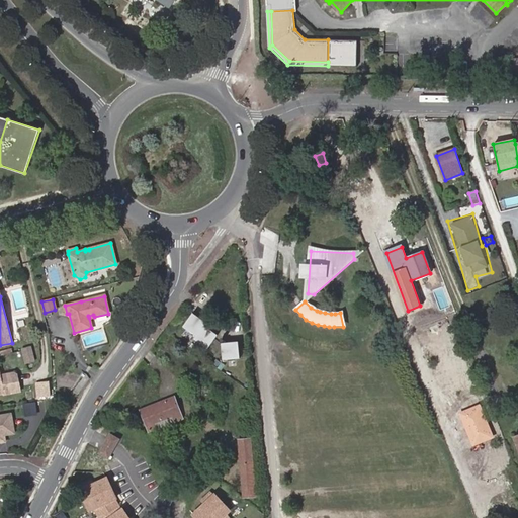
[(219,335),(205,326),(207,323),(194,313),(184,327),(197,336),(195,339),(208,349),(219,335)]
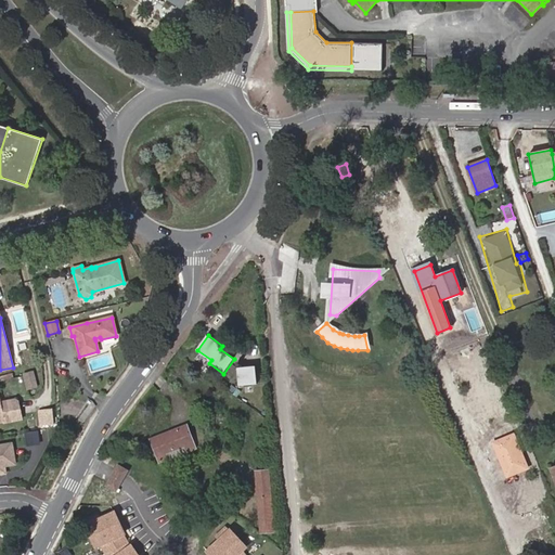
[(257,384),(256,366),(237,368),(239,386),(257,384)]
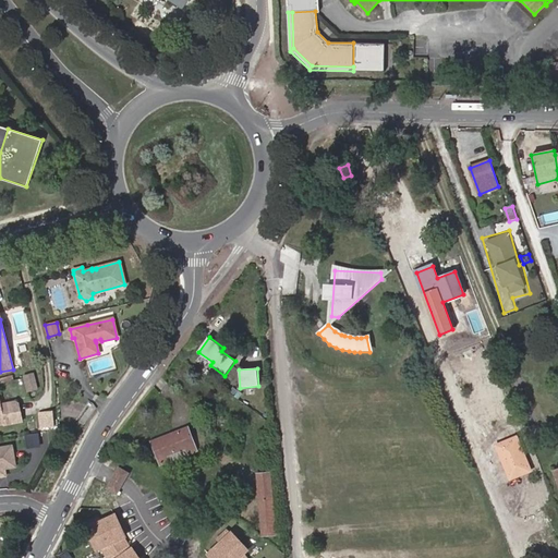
[(26,374),(31,390),(43,387),(37,371),(26,374)]
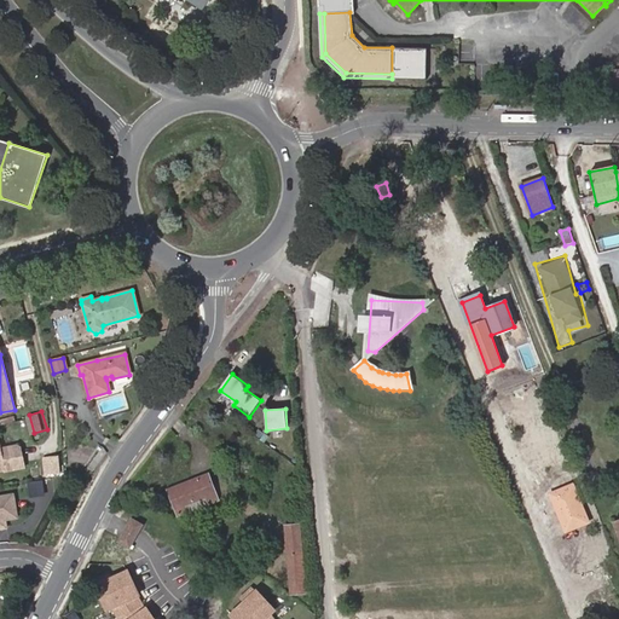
[(24,468),(22,449),(17,446),(0,450),(0,446),(0,470),(5,470),(5,472),(24,468)]
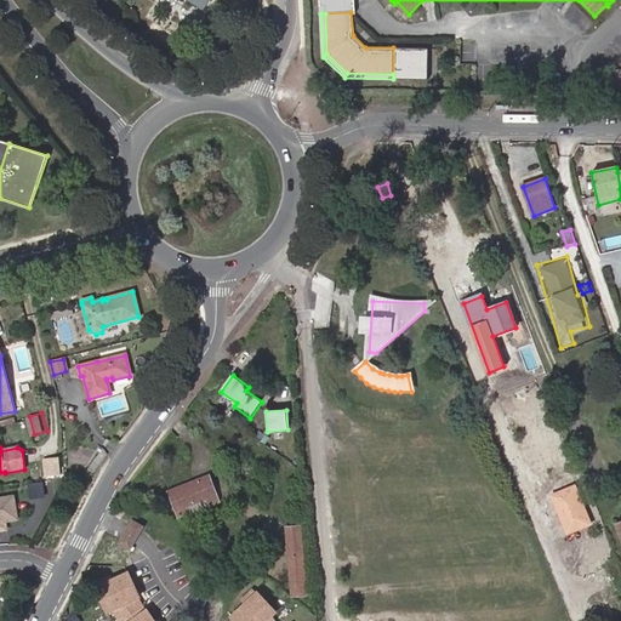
[(61,478),(60,461),(45,462),(46,479),(61,478)]
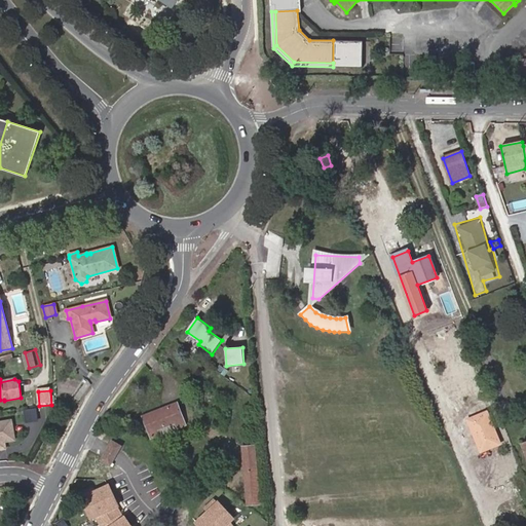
[(183,424),(176,404),(145,416),(152,437),(183,424)]
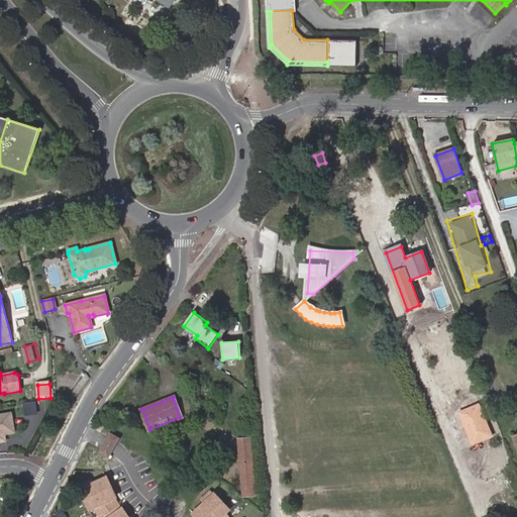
[(0,443),(5,443),(4,436),(14,434),(11,415),(0,416),(0,443)]
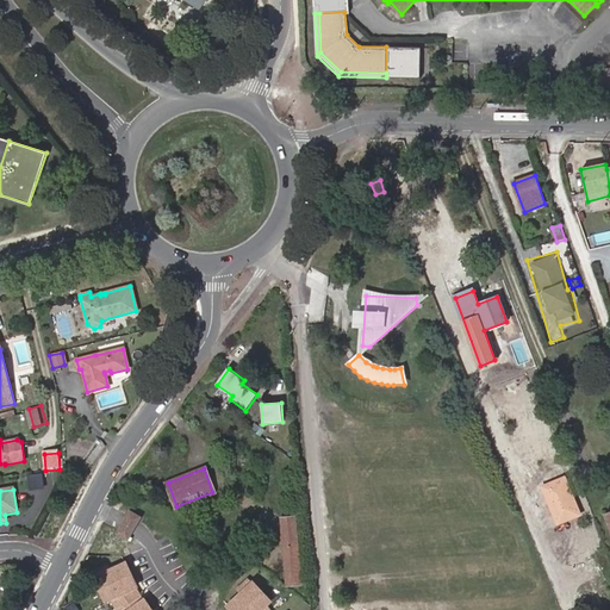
[(139,518),(130,512),(128,516),(137,522),(139,518)]
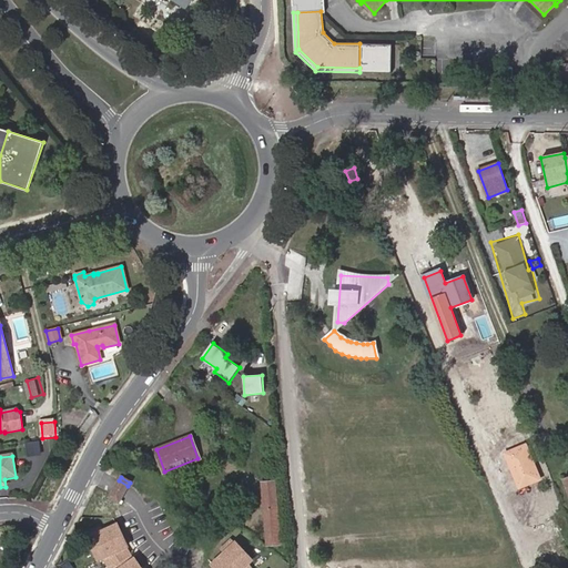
[(128,486),(119,480),(111,494),(121,498),(128,486)]
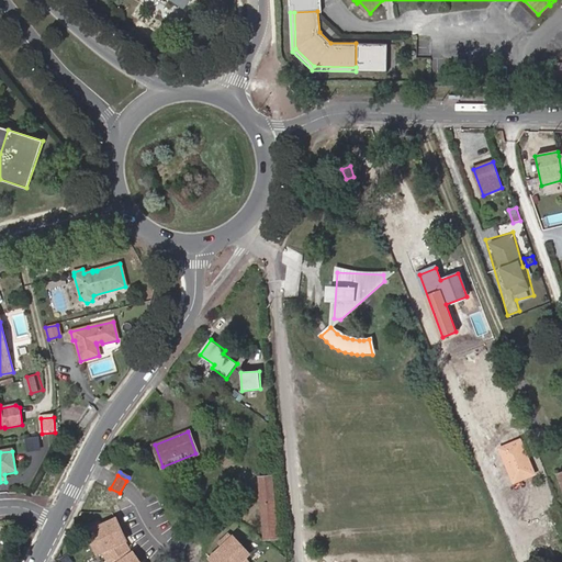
[(278,538),(272,476),(259,478),(263,539),(278,538)]
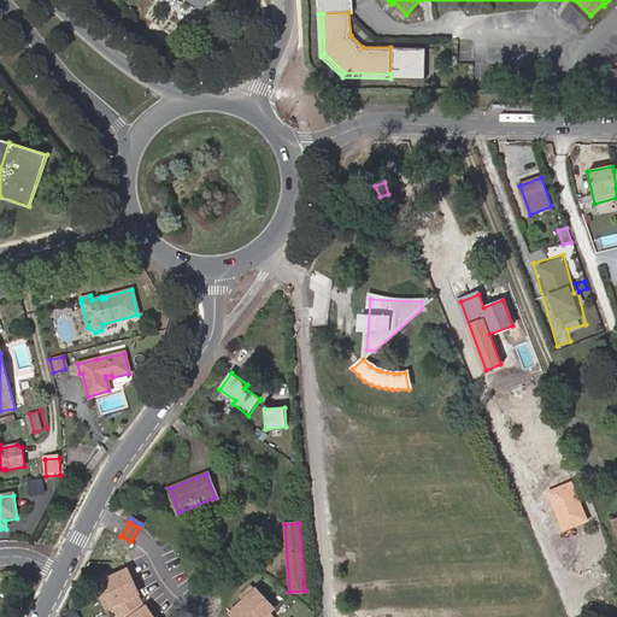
[(131,541),(121,536),(118,540),(129,546),(131,541)]
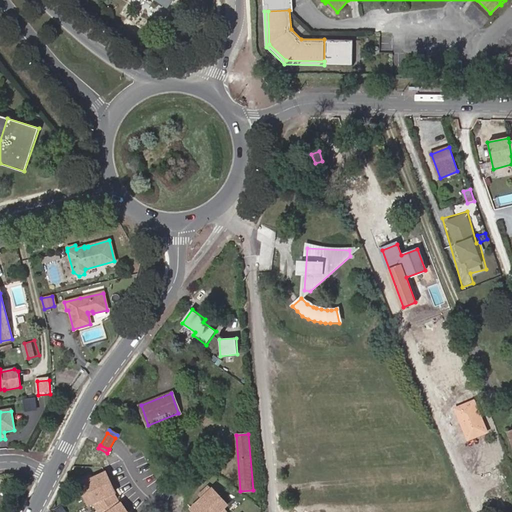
[(89,481),(81,485),(90,504),(93,502),(99,500),(112,494),(115,492),(106,474),(92,480),(89,481)]
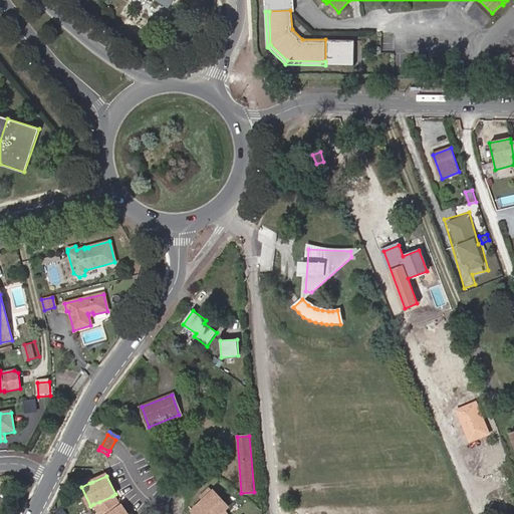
[(81,487),(89,483),(87,479),(79,483),(81,487)]
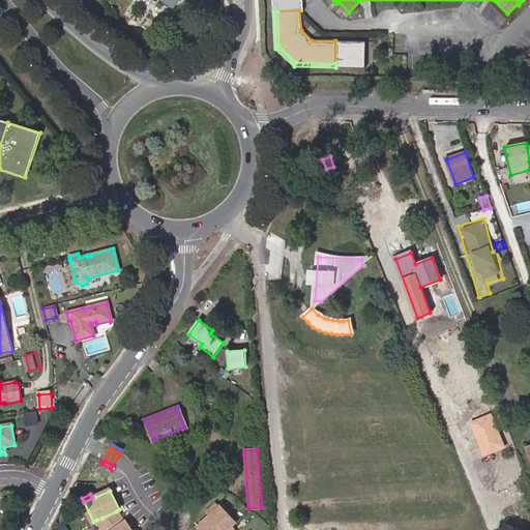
[(209,514),(198,526),(201,529),(224,529),(226,529),(230,524),(233,521),(218,505),(214,502),(208,508),(211,512),(209,514)]
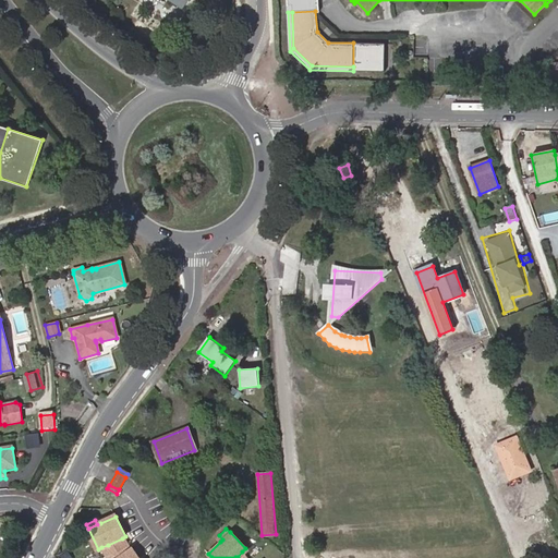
[(111,550),(106,554),(108,557),(110,557),(114,556),(117,557),(121,557),(131,552),(126,545),(122,538),(108,545),(111,550)]
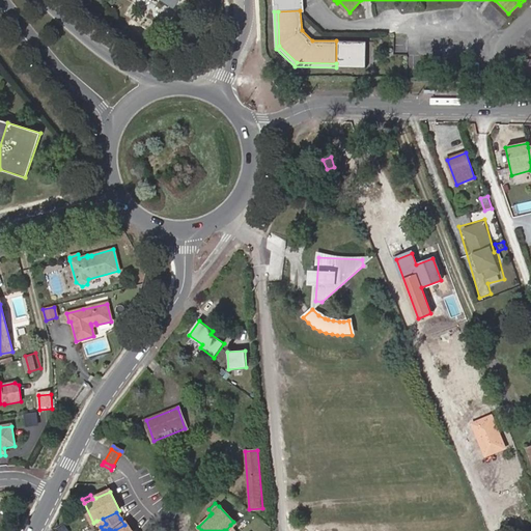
[(103,519),(96,521),(101,527),(106,524),(103,519)]
